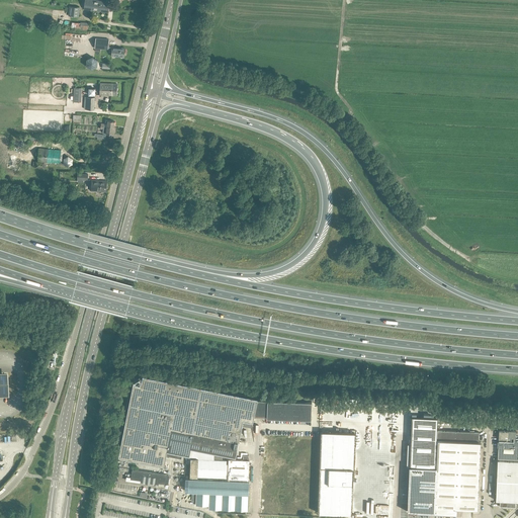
[(85,0),(85,8),(85,9),(99,11),(101,1),(94,0),(85,0)]
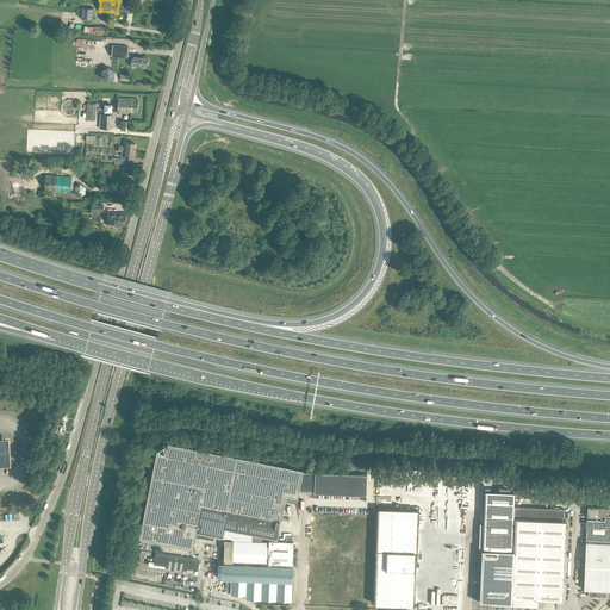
[(119,1),(117,13),(122,13),(122,14),(128,16),(129,10),(130,2),(119,1)]
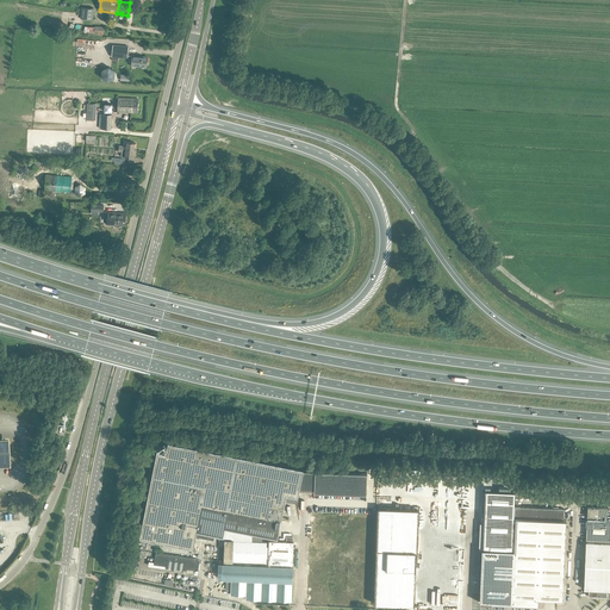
[(93,19),(94,8),(82,7),(81,18),(93,19)]
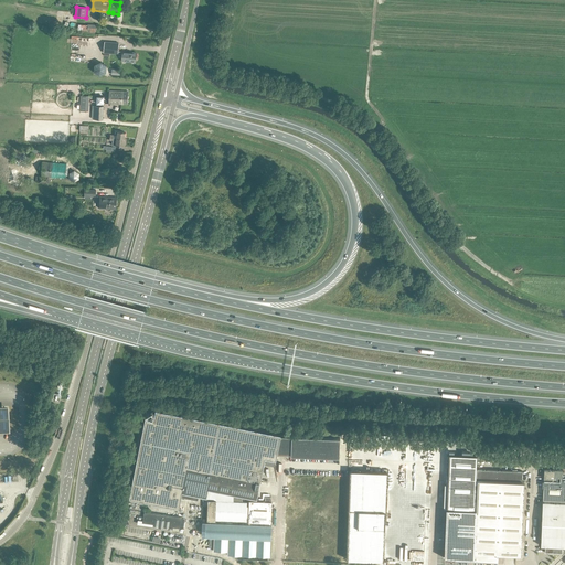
[(123,53),(121,61),(136,62),(137,53),(121,51),(118,51),(119,43),(105,42),(104,53),(118,54),(118,53),(123,53)]
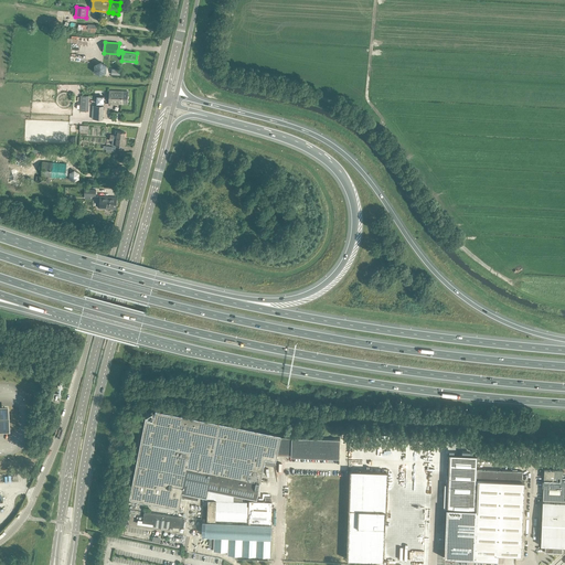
[(102,62),(95,64),(94,72),(99,75),(106,73),(107,65),(102,62)]
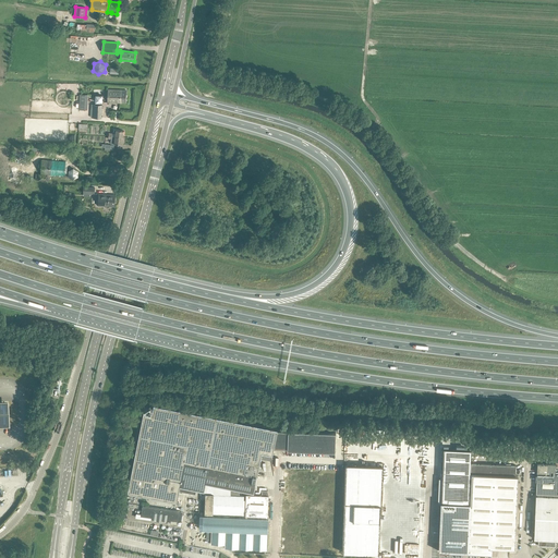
[(126,102),(126,91),(108,89),(108,102),(126,102)]
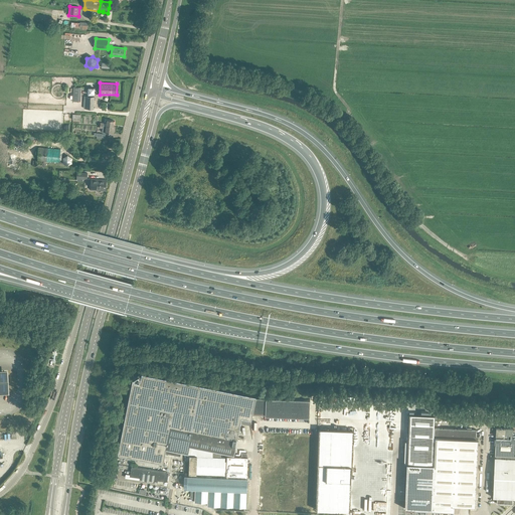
[(86,97),(84,109),(94,109),(95,97),(86,97)]
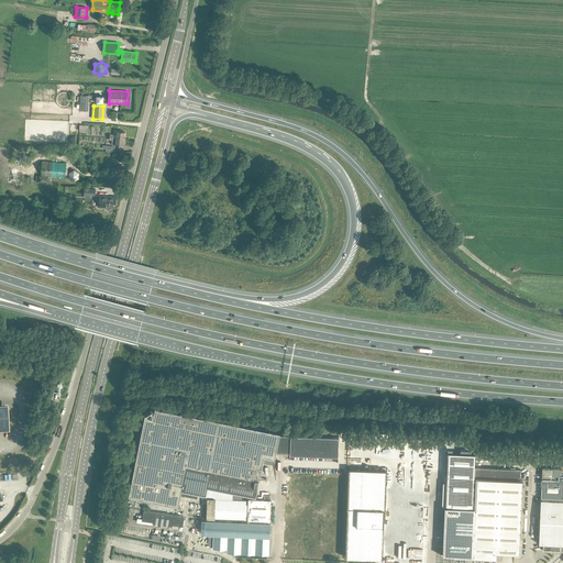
[(123,146),(124,139),(110,136),(109,140),(112,140),(112,145),(116,145),(123,146)]
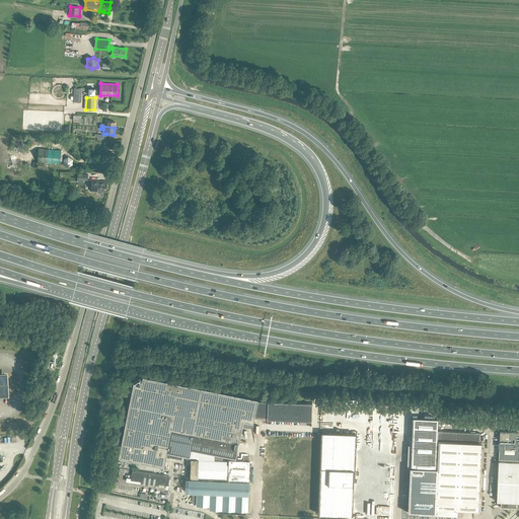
[(40,149),(39,161),(60,163),(62,150),(40,149)]
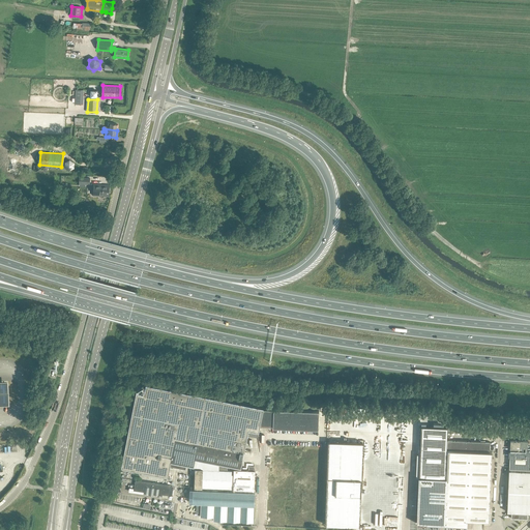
[(75,163),(70,159),(65,163),(65,168),(69,171),(75,168),(75,163)]
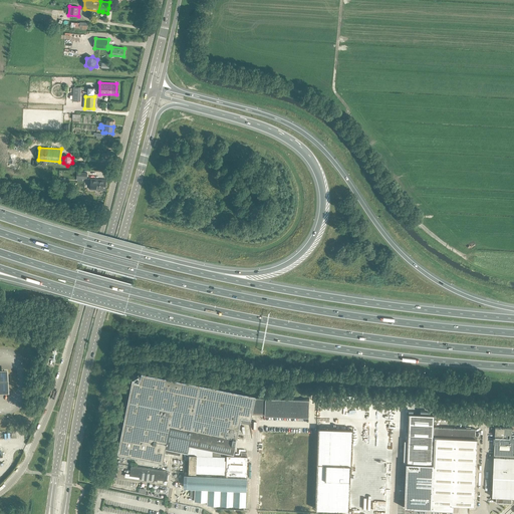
[(106,180),(90,179),(90,190),(106,191),(106,180)]
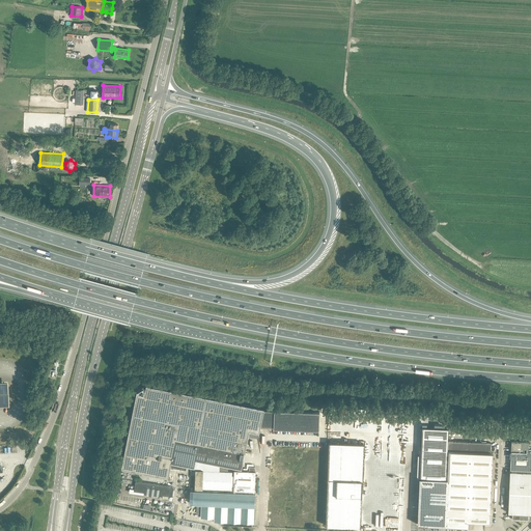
[(49,375),(49,376),(50,376),(55,379),(56,379),(56,378),(58,371),(57,370),(52,369),(51,369),(49,375)]
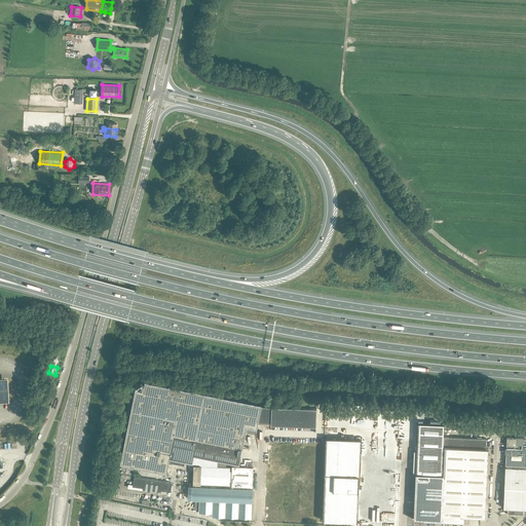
[(145,381),(144,388),(136,386),(128,425),(121,463),(166,473),(168,461),(184,463),(185,461),(192,462),(193,465),(194,465),(201,465),(201,466),(218,466),(218,459),(225,460),(225,461),(234,463),(239,464),(242,450),(247,426),(257,428),(259,421),(261,406),(262,405),(145,381)]
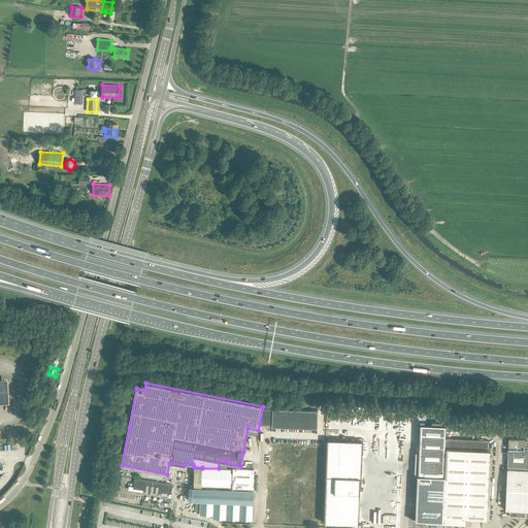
[(262,407),(260,423),(272,423),(273,407),(262,407)]
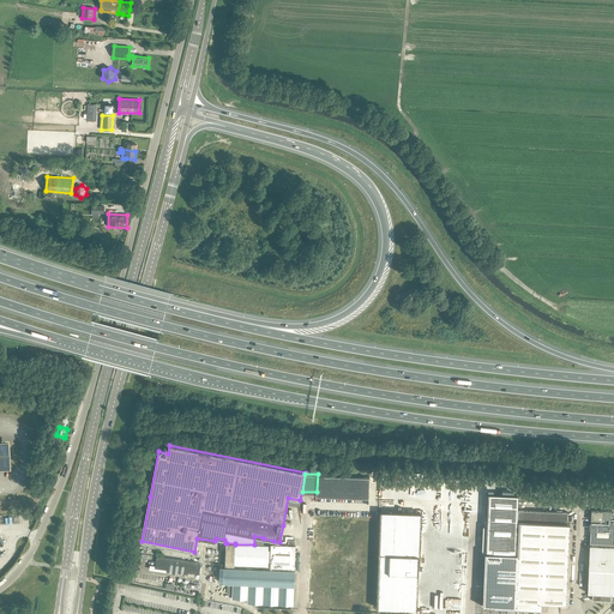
[(369,476),(318,474),(317,492),(317,495),(369,497),(369,476)]
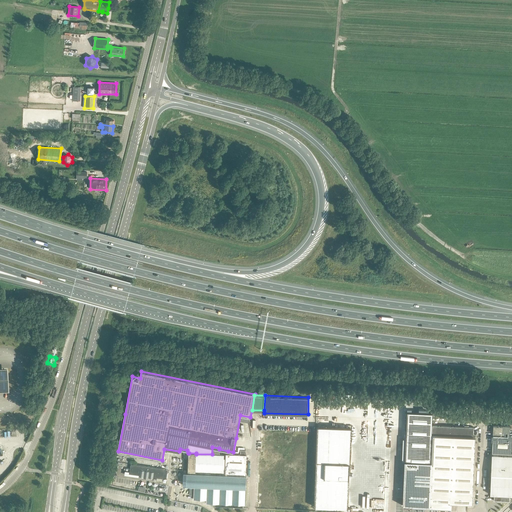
[(407,412),(405,461),(432,462),(433,435),(432,435),(433,413),(407,412)]
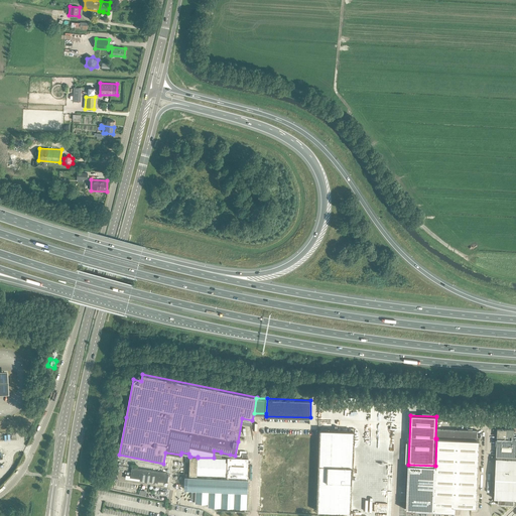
[(468,429),(435,428),(435,437),(477,438),(477,430),(472,429),(472,428),(468,428),(468,429)]
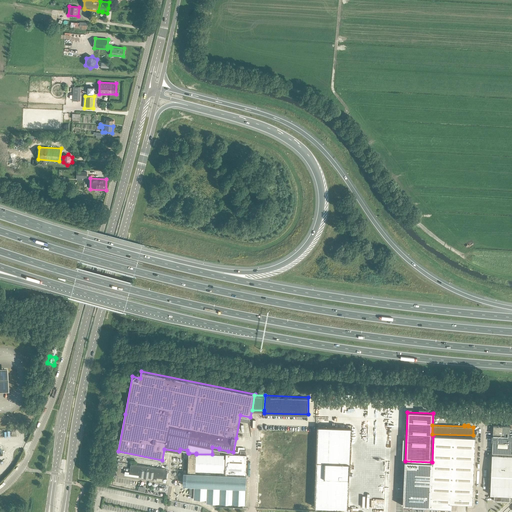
[(317,426),(314,507),(322,507),(325,507),(331,507),(331,508),(331,510),(339,511),(339,508),(342,508),(342,507),(348,508),(349,473),(350,473),(350,454),(351,427),(317,426)]
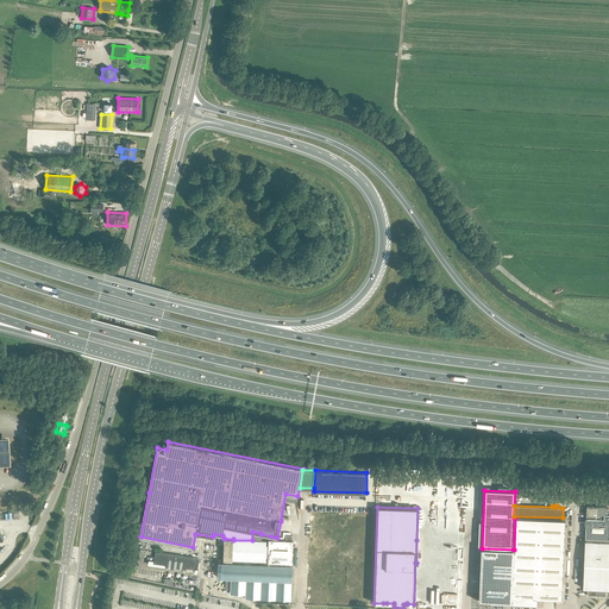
[(608,514),(607,515),(586,514),(586,519),(585,519),(584,525),(586,525),(585,539),(608,539),(608,514)]
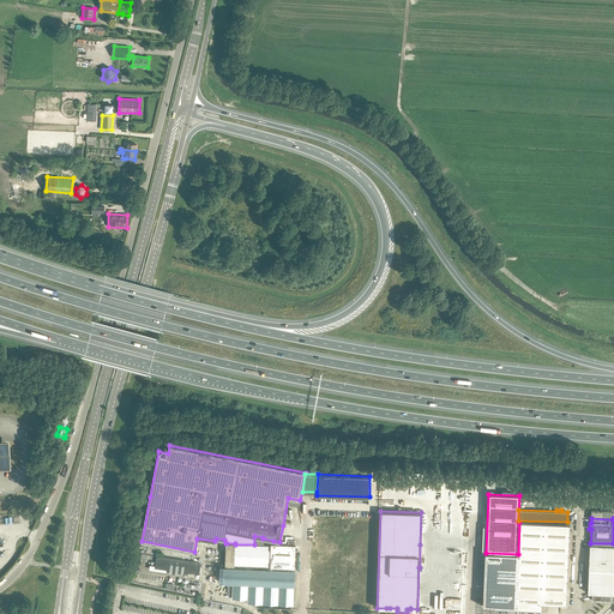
[(486,553),(483,607),(541,609),(542,589),(567,590),(570,524),(519,522),(518,554),(486,553)]
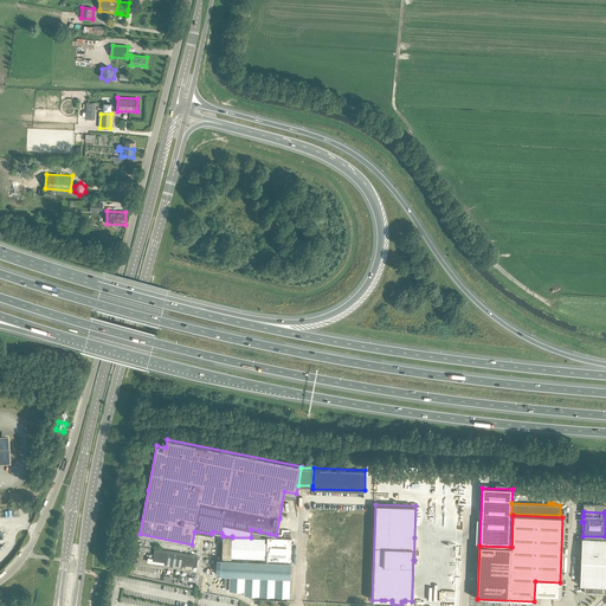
[(291,562),(290,562),(291,537),(290,537),(291,533),(284,532),(284,537),(268,536),(268,542),(264,542),(264,539),(259,539),(259,530),(251,529),(251,537),(232,537),(232,536),(224,536),(223,558),(223,559),(221,559),(220,575),(226,575),(230,575),(229,588),(230,588),(230,591),(233,591),(244,592),(244,594),(255,595),(288,597),(290,597),(290,593),(291,593),(291,578),(291,574),(292,574),(292,567),(291,567),(291,562)]
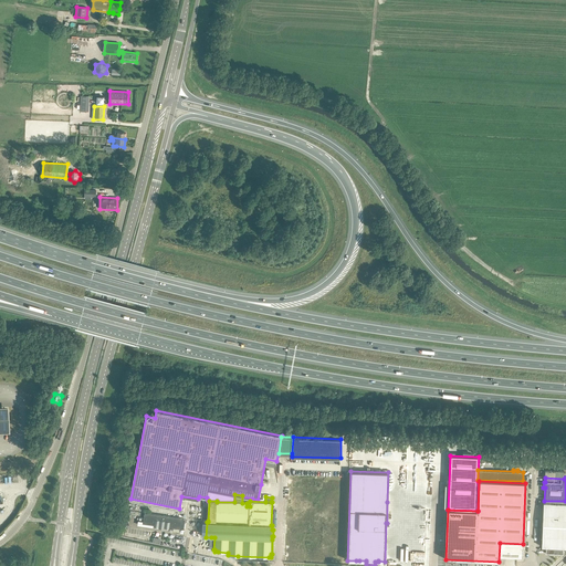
[(542,546),(543,546),(543,552),(563,553),(564,547),(565,547),(565,502),(544,502),(542,546)]
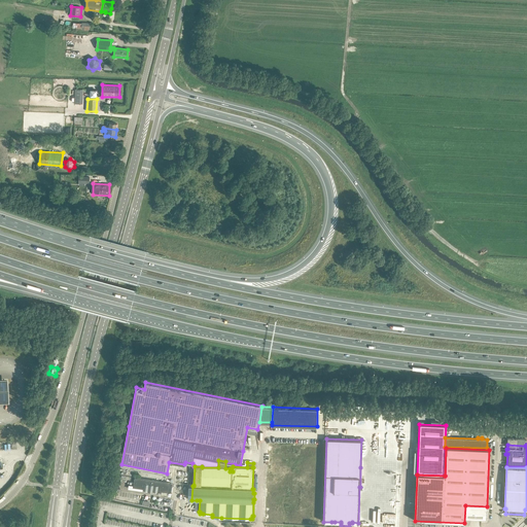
[(170,483),(135,478),(133,488),(143,489),(143,490),(148,491),(147,492),(152,493),(153,492),(157,492),(159,491),(168,493),(170,483)]
